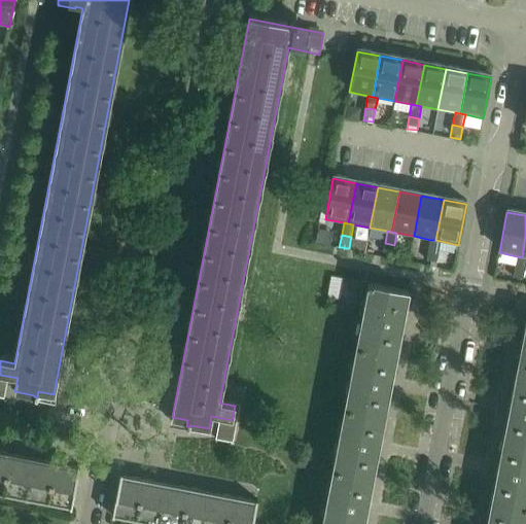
[(439,253),(441,241),(435,240),(430,240),(428,251),(439,253)]
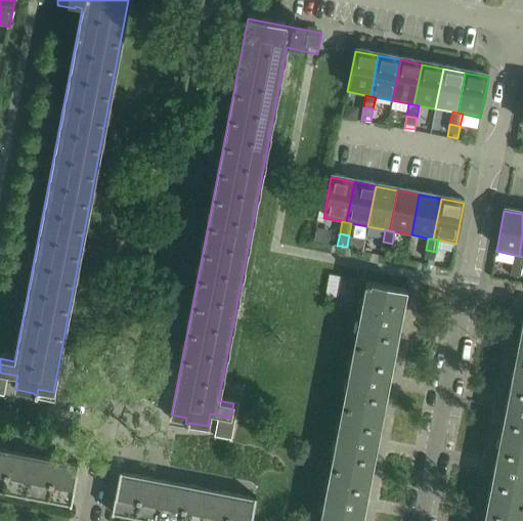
[(342,246),(341,251),(346,252),(350,253),(362,255),(364,243),(348,240),(347,247),(342,247),(342,246)]
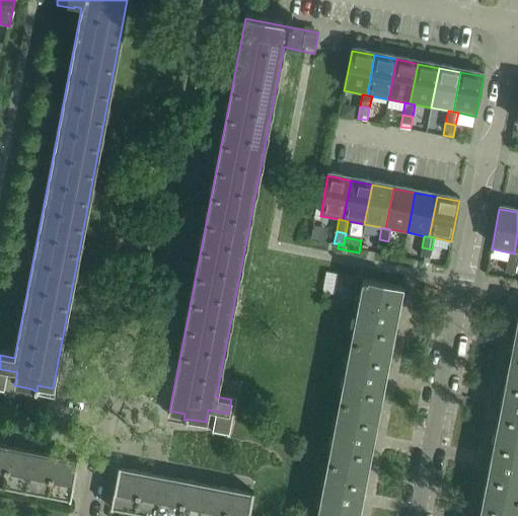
[(386,253),(388,241),(379,239),(377,251),(386,253)]
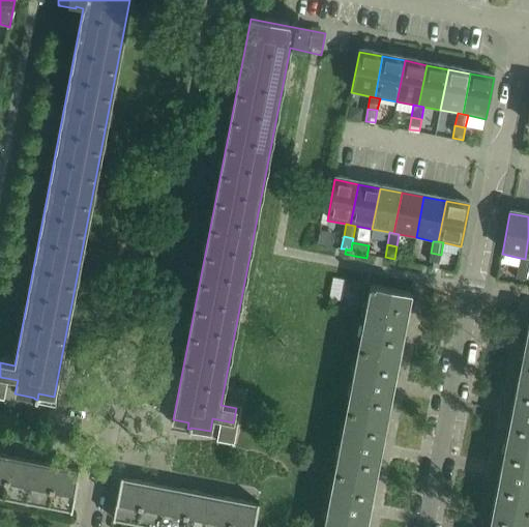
[(438,267),(441,255),(431,253),(429,265),(438,267)]
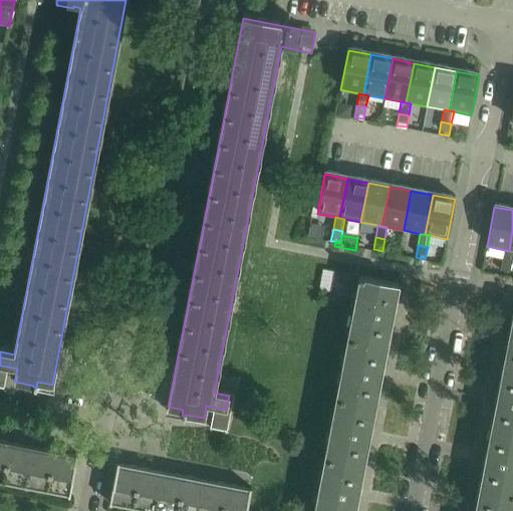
[(512,263),(512,255),(512,251),(509,251),(504,250),(502,261),(512,263)]
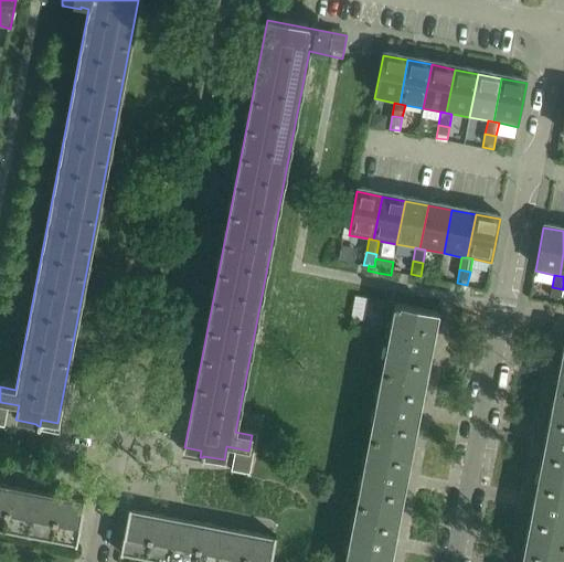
[(560,303),(563,289),(552,287),(549,300),(560,303)]
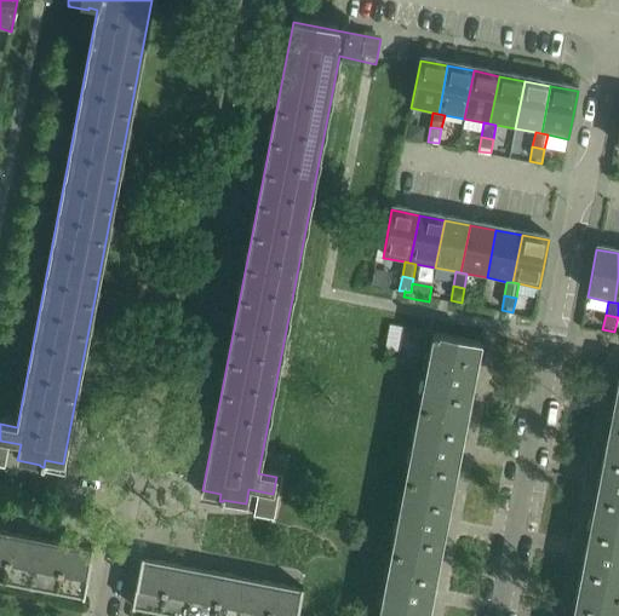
[(466,419),(481,346),(433,337),(419,409),(466,419)]
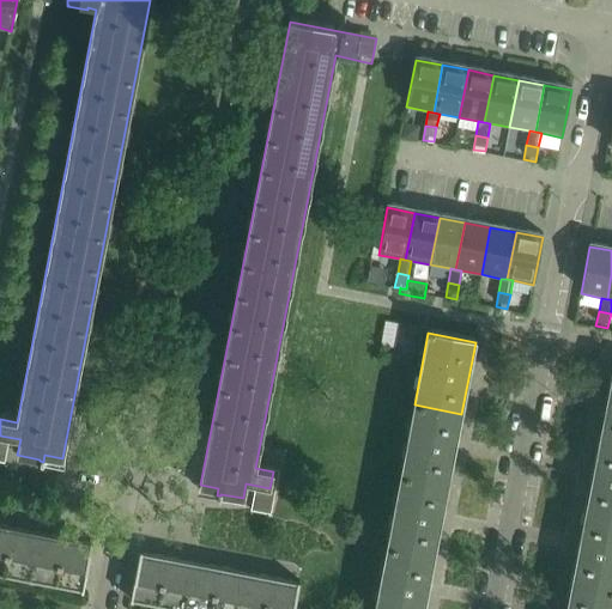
[(611,371),(599,442),(611,443),(611,371)]
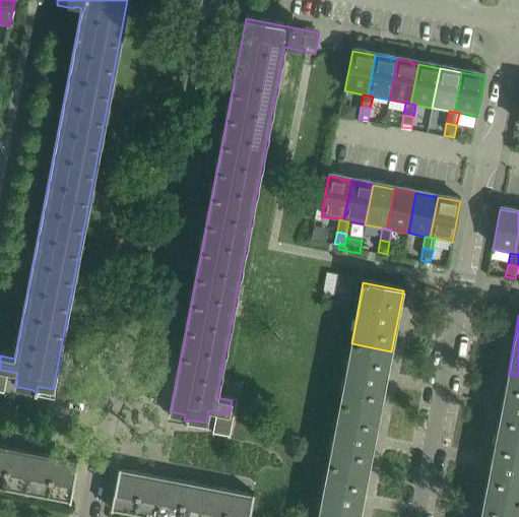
[(391,351),(351,343),(339,405),(379,413),(391,351)]
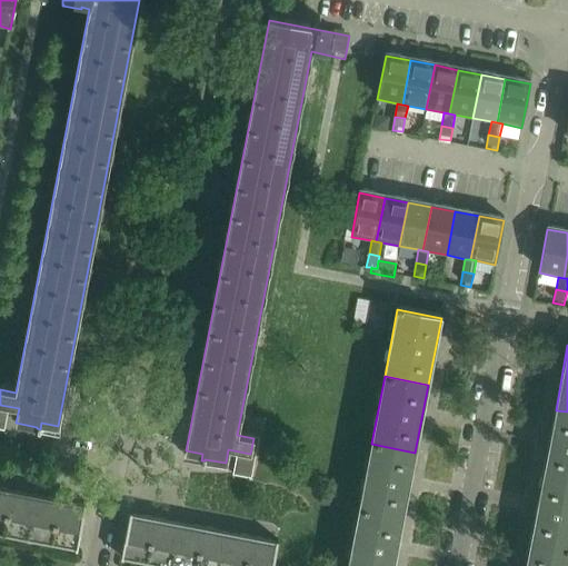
[(567,411),(556,410),(542,477),(567,482),(567,411)]
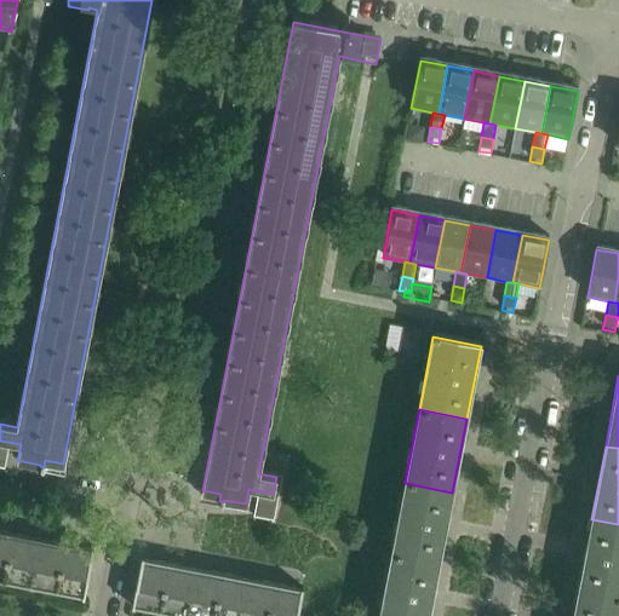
[(452,493),(405,483),(391,554),(439,564),(452,493)]
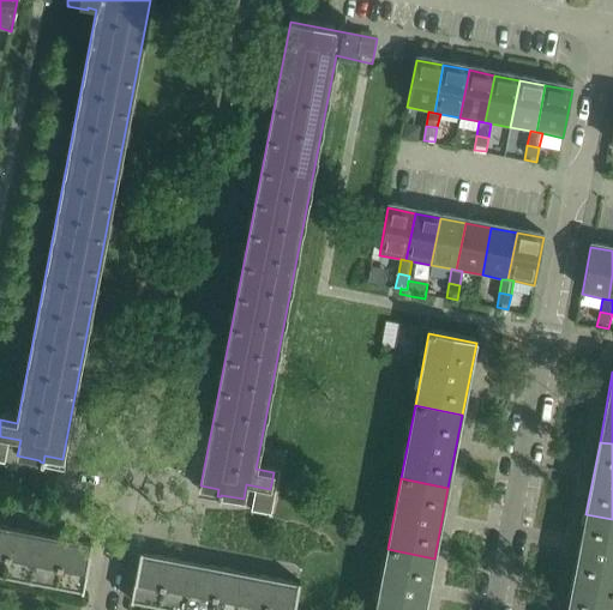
[(612,519),(586,514),(572,585),(612,593),(612,519)]
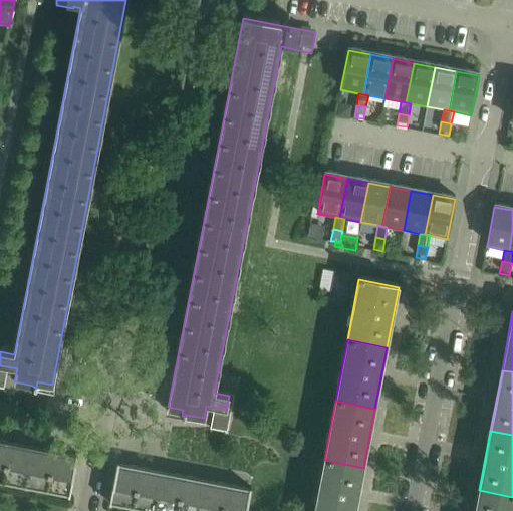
[(10,445),(0,443),(0,484),(3,485),(10,445)]
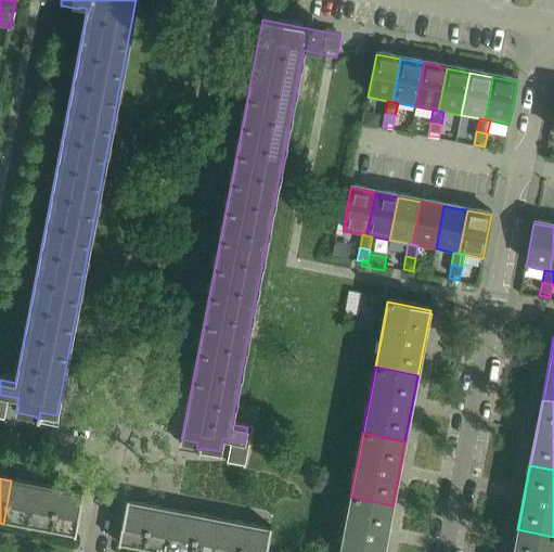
[(35,485),(11,480),(3,524),(26,528),(35,485)]
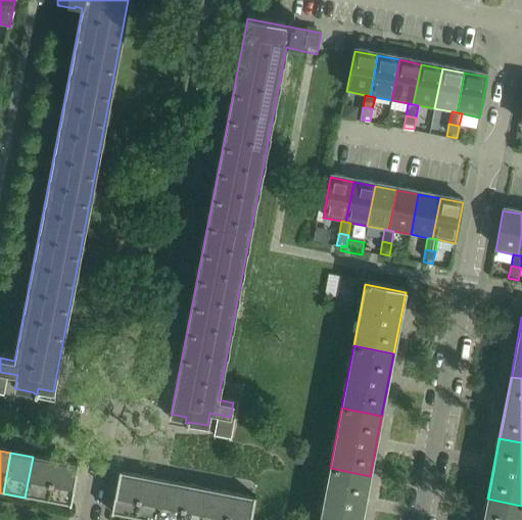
[(55,462),(33,457),(25,498),(47,502),(55,462)]
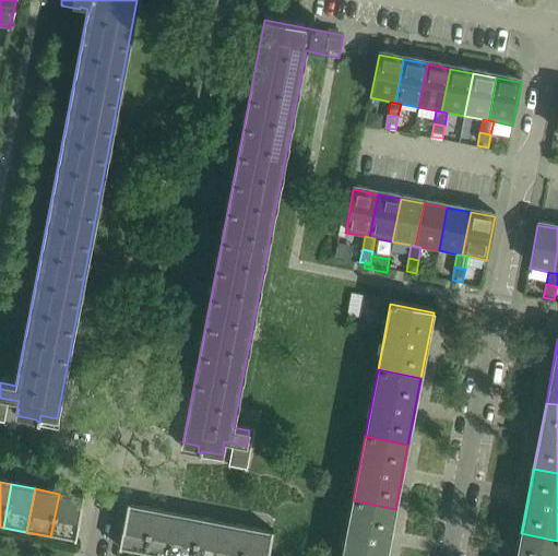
[(75,543),(84,497),(82,497),(82,498),(59,494),(50,536),(73,541),(73,542),(75,543)]
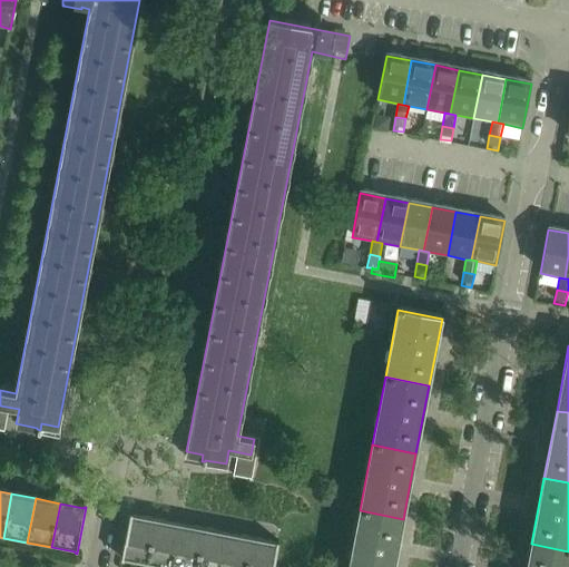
[(393,566),(403,519),(360,510),(349,566),(393,566)]
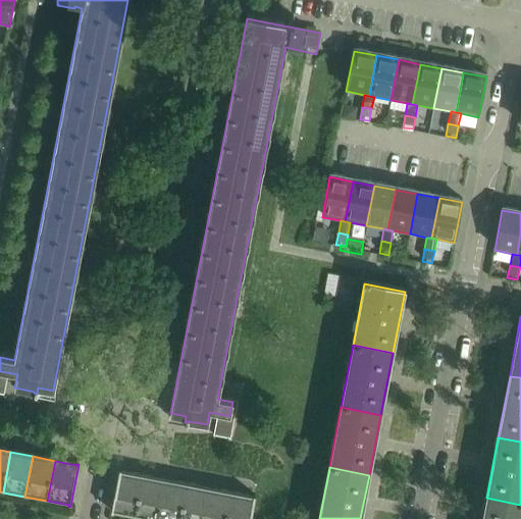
[(142,477),(120,473),(121,472),(118,472),(110,514),(112,515),(113,514),(135,518),(142,477)]
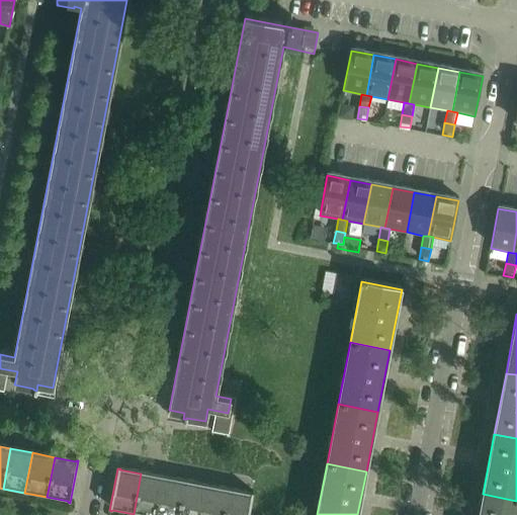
[(156,514),(163,478),(152,476),(141,474),(134,514),(156,514)]
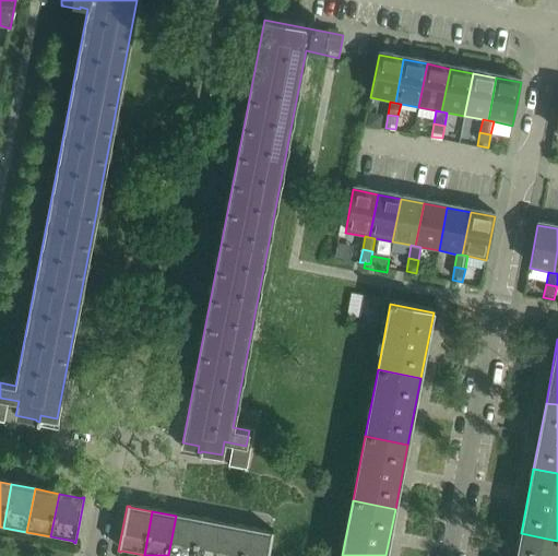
[(193,555),(200,521),(176,516),(168,555),(193,555)]
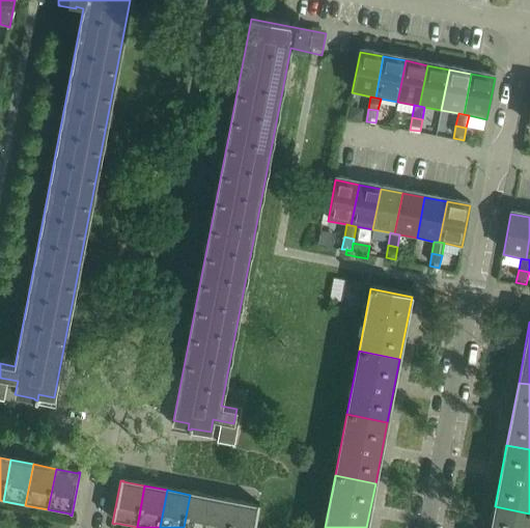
[(206,527),(213,499),(190,495),(184,527),(206,527)]
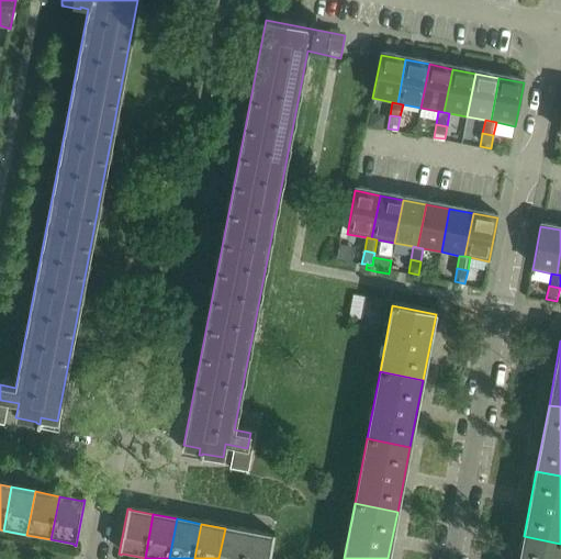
[(244,558),(248,533),(225,528),(219,558),(244,558)]
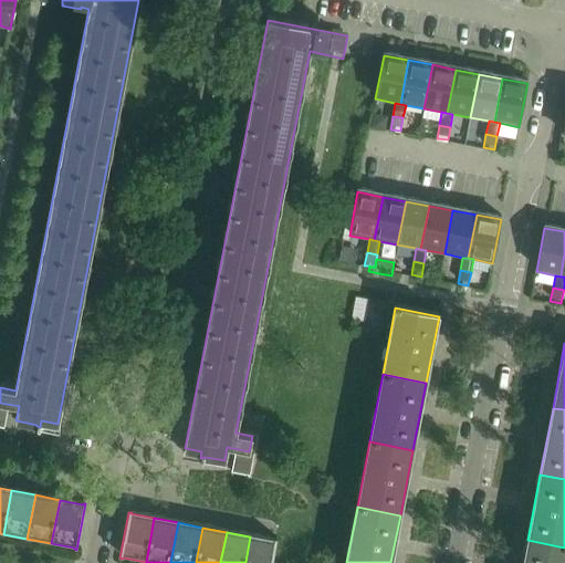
[(273,541),(250,537),(246,562),(272,562),(276,540),(274,540),(273,541)]
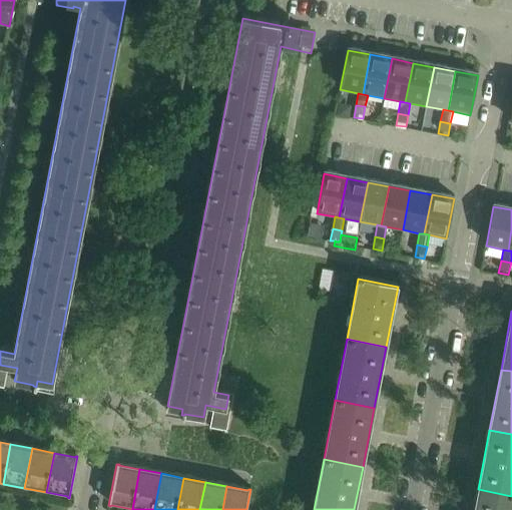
[(511,509),(511,496),(478,489),(474,509),(511,509)]
